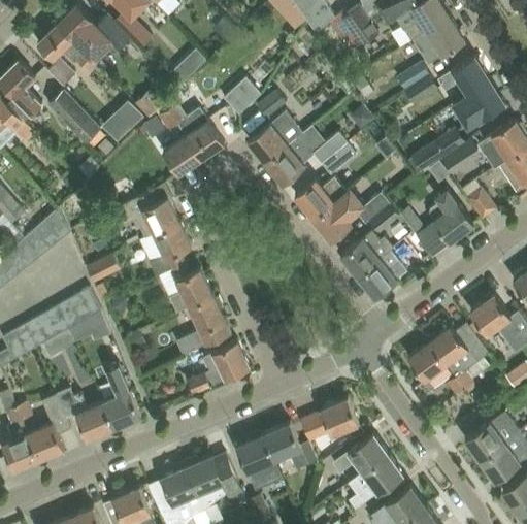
[(111,0),(113,1),(122,10),(111,21),(129,38),(138,47),(151,36),(132,17),(149,0),(111,0)]
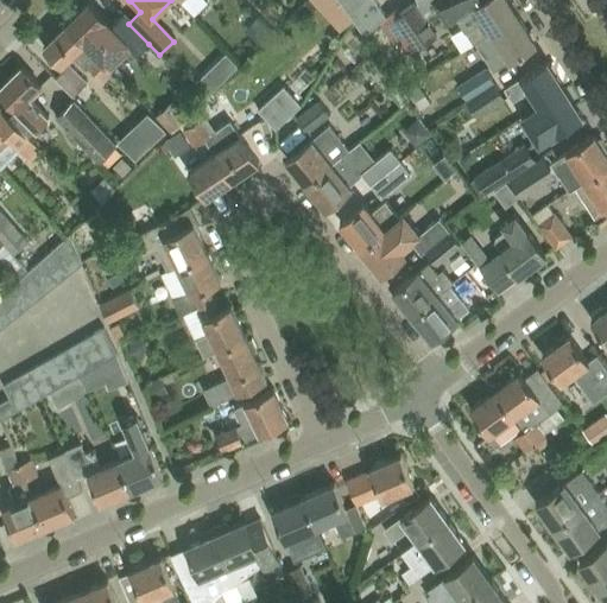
[(172,0),(193,19),(207,6),(200,0),(172,0)]
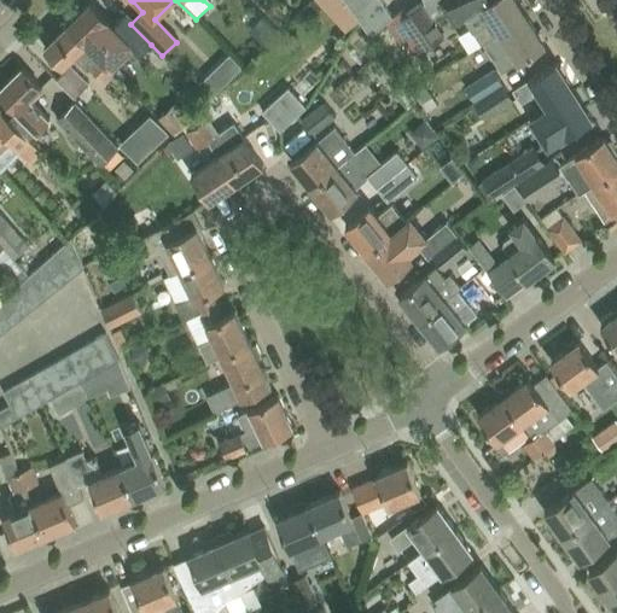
[(314,0),(313,1),(324,12),(335,0),(314,0)]
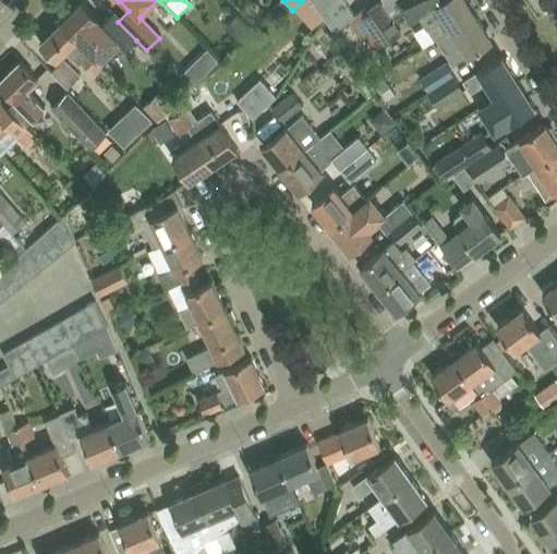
[(338,0),(318,0),(312,4),(318,14),(338,0)]
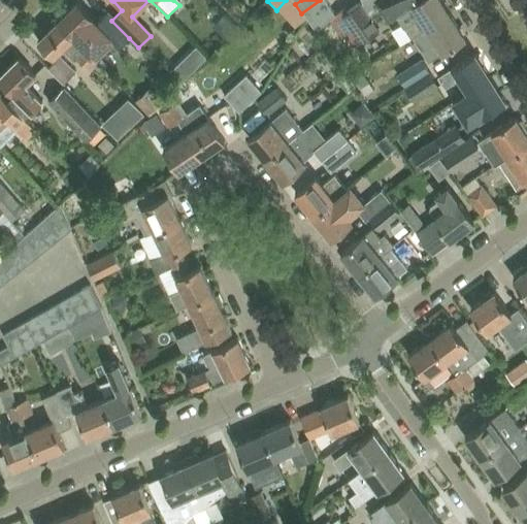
[(328,8),(321,0),(320,0),(301,13),(308,23),(328,8)]
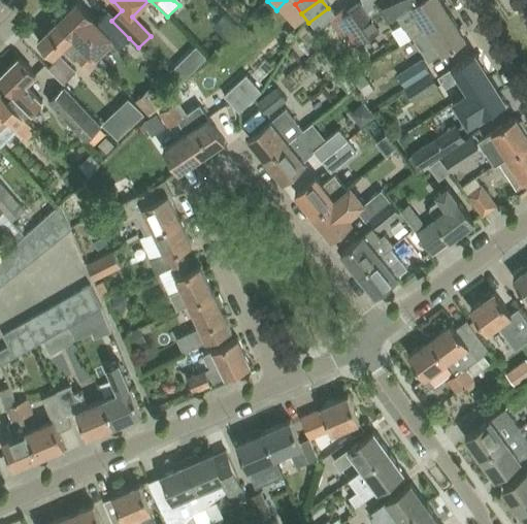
[(376,0),(374,1),(361,5),(346,14),(342,9),(335,17),(344,30),(349,28),(360,44),(377,33),(368,18),(380,14),(386,23),(396,15),(412,40),(432,27),(449,15),(438,0),(420,0),(421,0),(420,0),(376,0)]
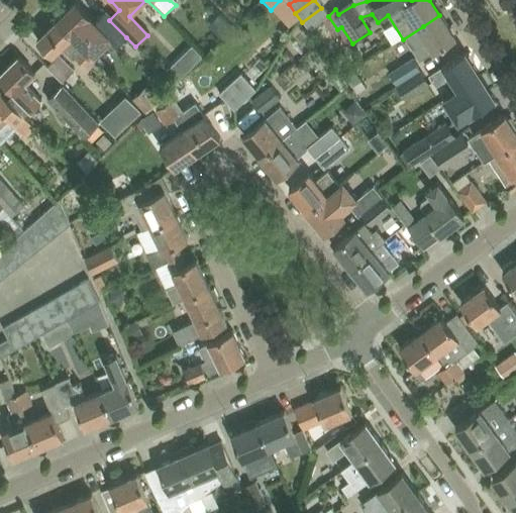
[(75,4),(56,23),(79,46),(83,50),(87,56),(93,62),(101,55),(111,45),(92,26),(88,22),(90,20),(89,19),(75,4)]
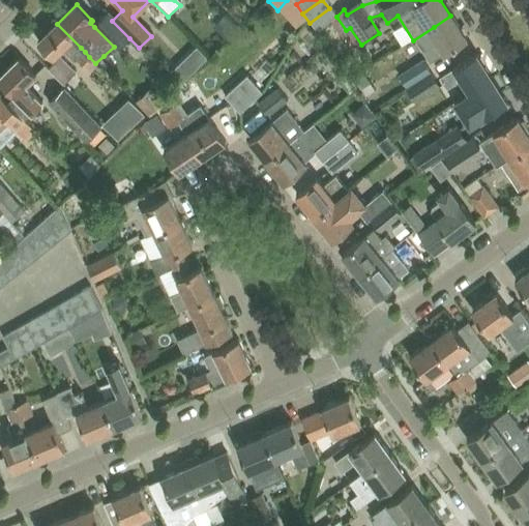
[(335,18),(329,8),(310,23),(316,32),(335,18)]
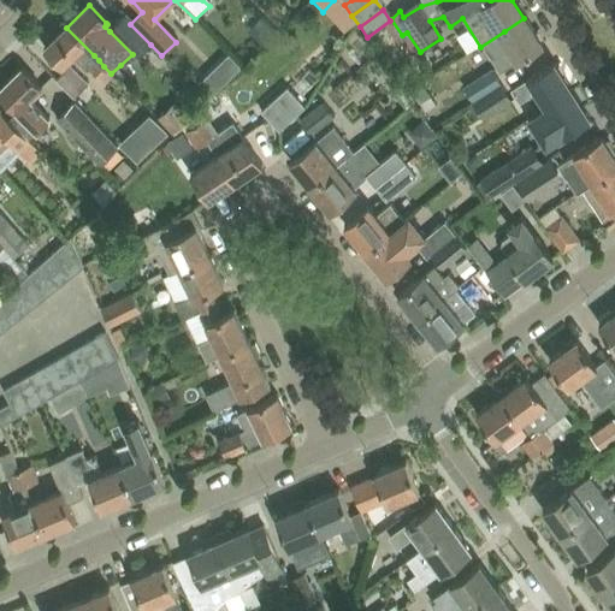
[(124,18),(110,31),(132,54),(137,59),(151,45),(130,24),(124,18)]
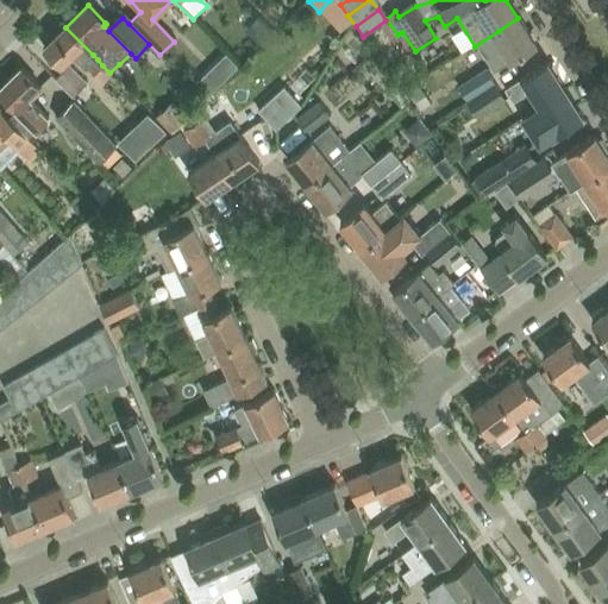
[(493,75),(537,48),(518,18),(499,31),(475,46),(493,75)]
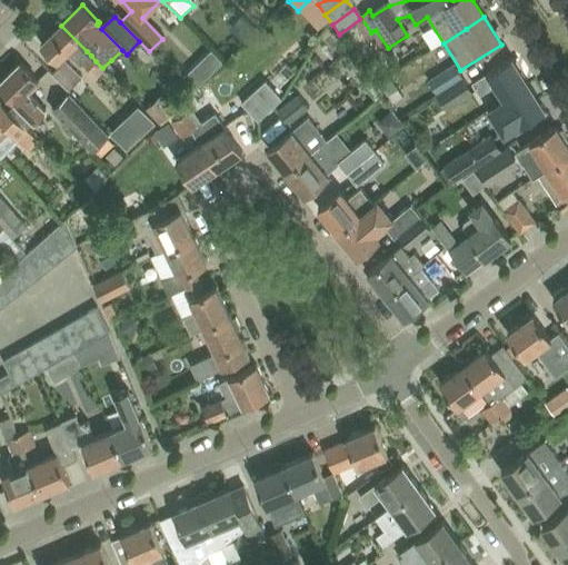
[(242,20),(231,31),(243,45),(256,32),(242,20)]
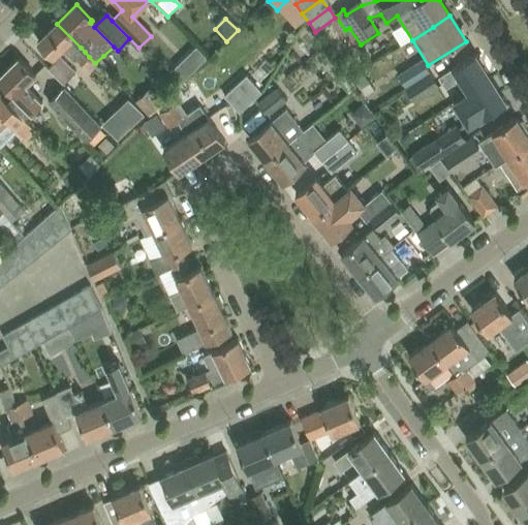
[(95,63),(85,52),(57,24),(37,43),(52,58),(53,60),(62,50),(74,62),(76,60),(87,71),(95,63)]
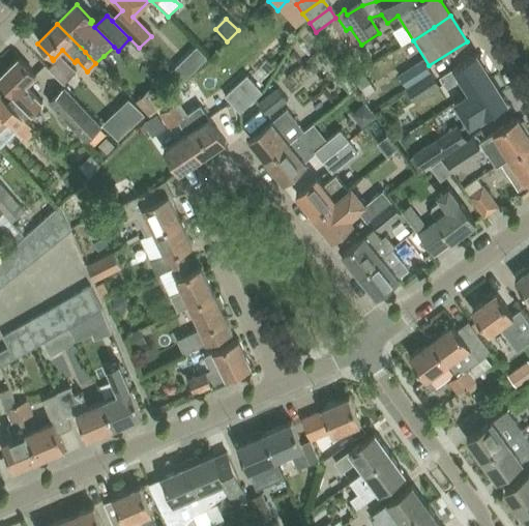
[(468,96),(492,81),(476,56),(438,80),(445,91),(460,83),(468,96)]
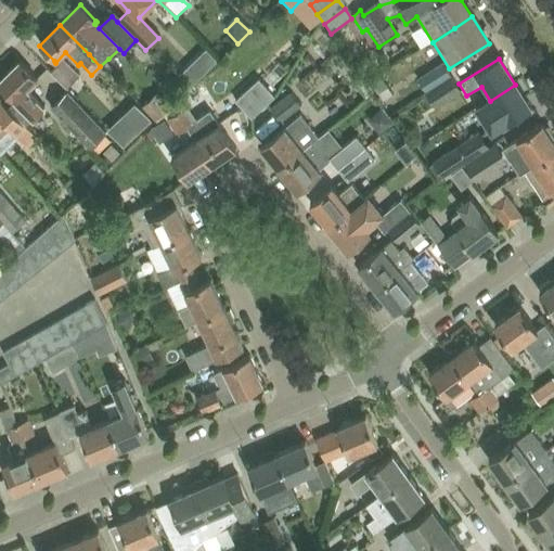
[(50,75),(66,91),(78,78),(62,62),(50,75)]
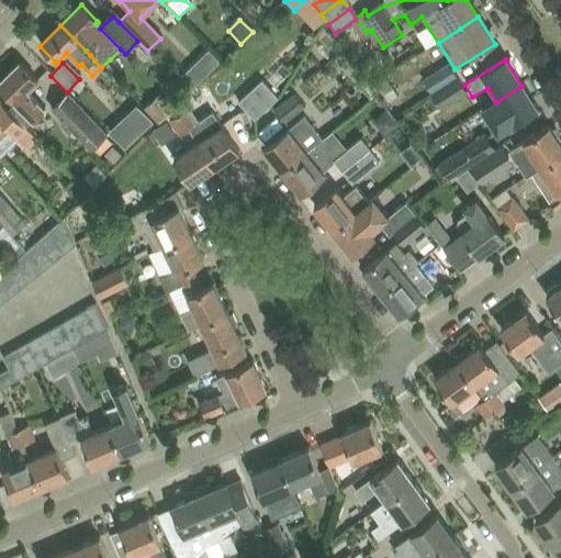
[(7,112),(9,115),(9,114),(24,130),(43,111),(26,93),(36,84),(20,65),(0,84),(0,89),(14,104),(7,112)]
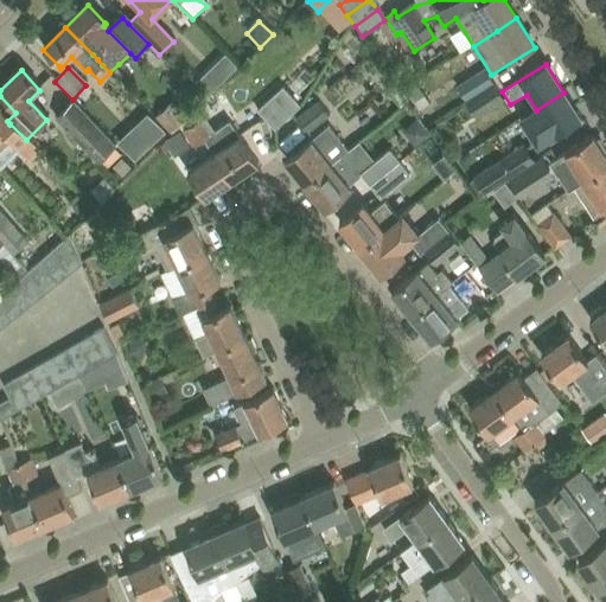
[(465,103),(491,87),(483,72),(457,89),(465,103)]
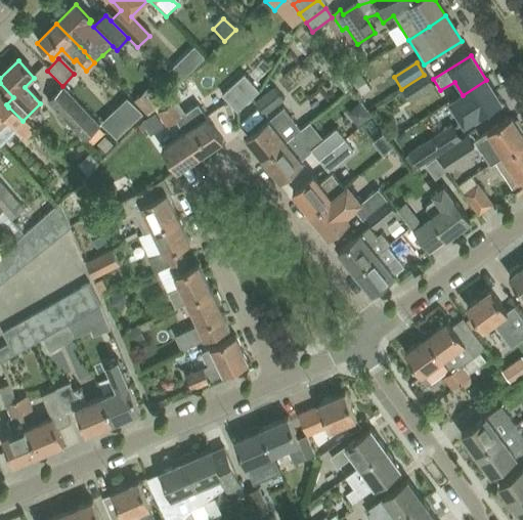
[(177,66),(168,74),(178,84),(187,76),(177,66)]
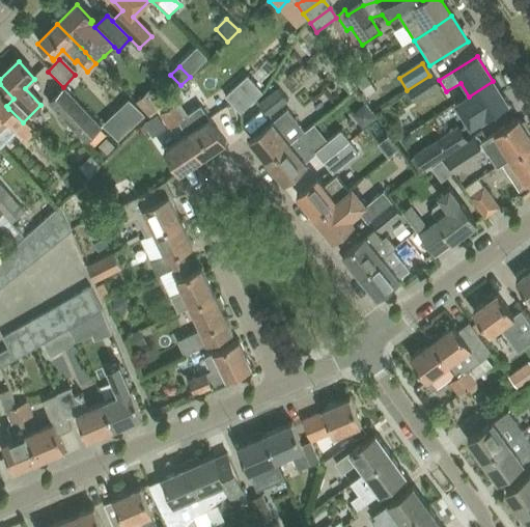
[(364,99),(373,92),(362,74),(353,81),(364,99)]
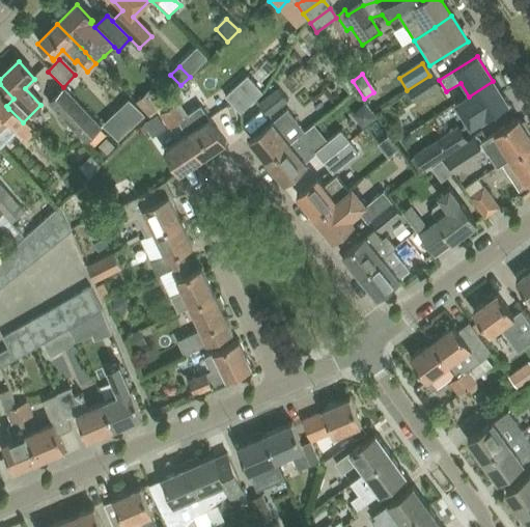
[(335,82),(347,96),(356,90),(343,76),(335,82)]
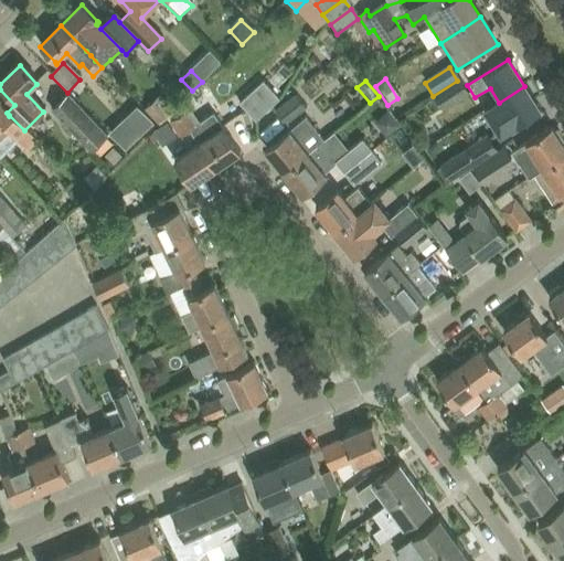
[(457,81),(433,96),(443,112),(467,96),(457,81)]
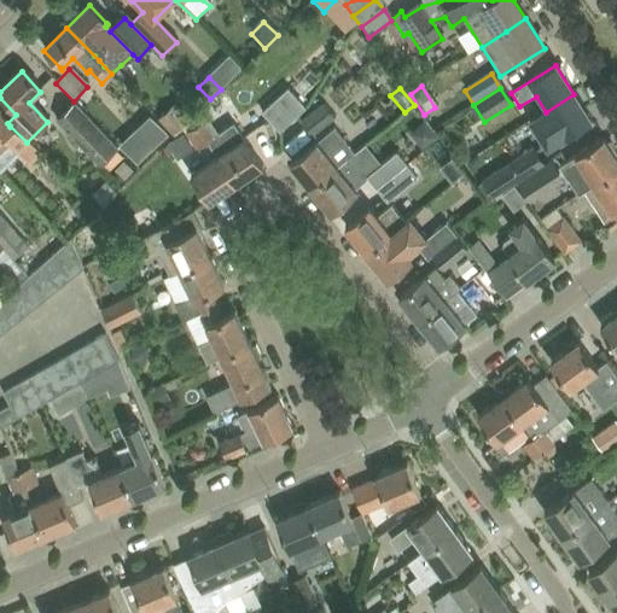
[(261,115),(279,134),(304,110),(286,91),(261,115)]
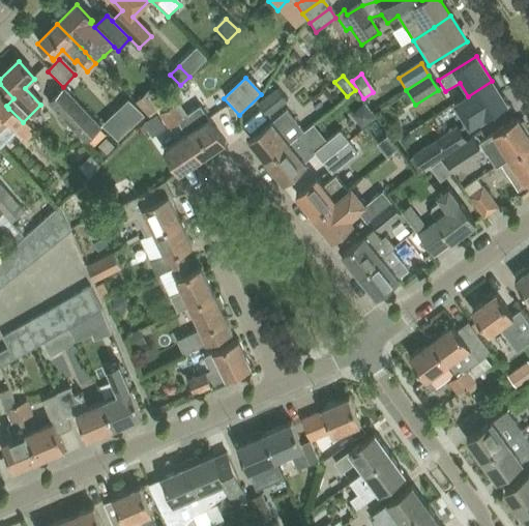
[(492,81),(468,96),(454,105),(470,128),(507,106),(492,81)]
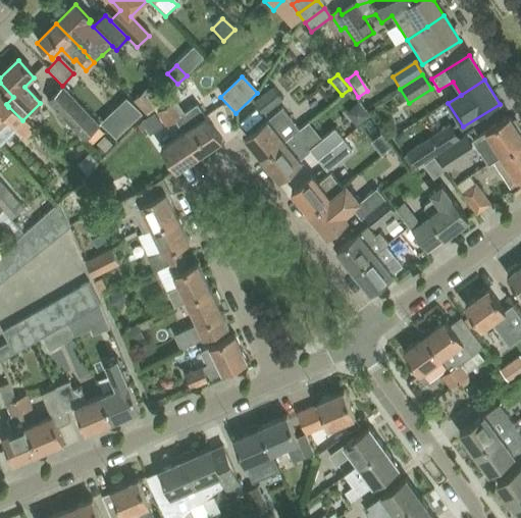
[(99,127),(62,88),(46,104),(83,143),(85,142),(90,147),(103,136),(97,130),(99,127)]
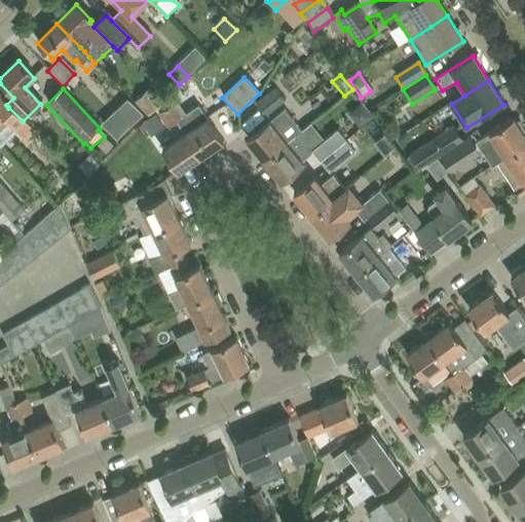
[(265,117),(284,102),(274,90),(256,106),(265,117)]
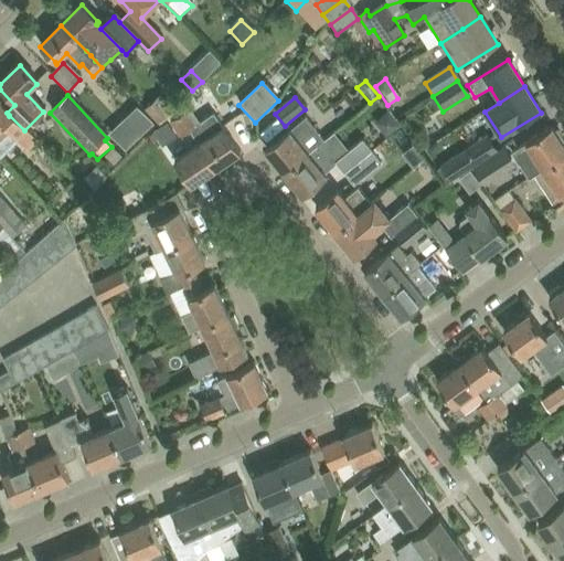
[(162,101),(148,115),(159,126),(173,113),(162,101)]
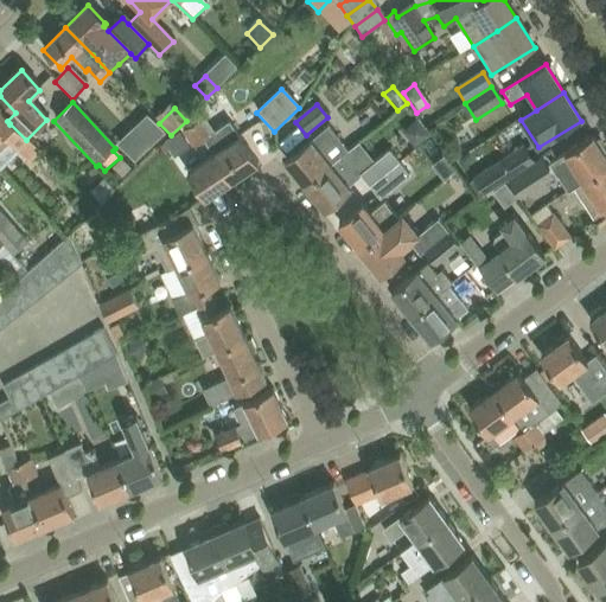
[(147,117),(117,146),(135,162),(164,134),(147,117)]
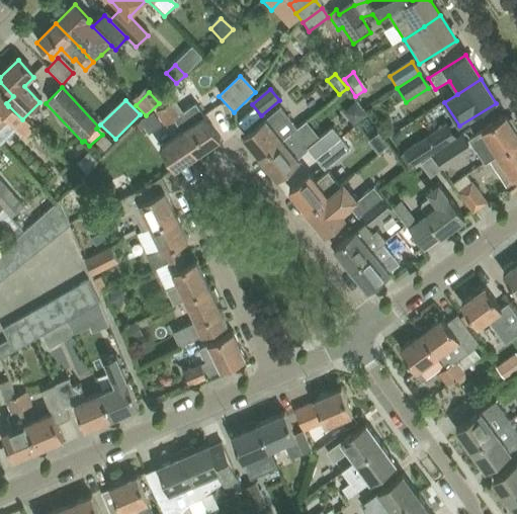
[(173,101),(164,107),(174,120),(182,133),(197,156),(220,142),(208,124),(203,118),(196,106),(185,113),(182,115),(175,104),(173,101)]
